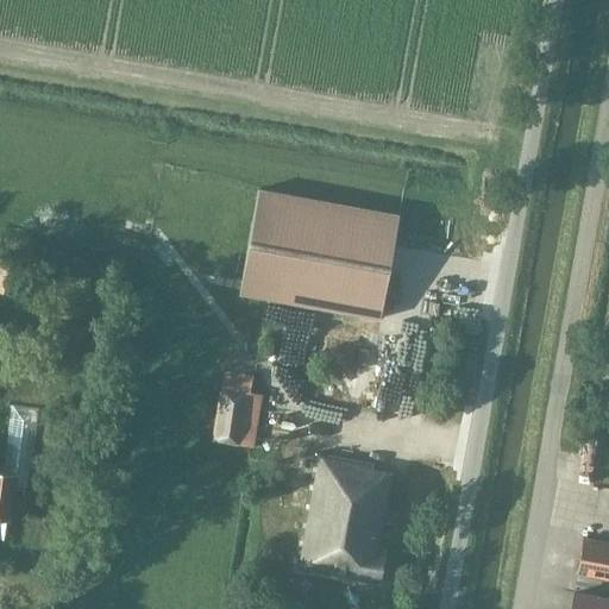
[(378,320),(388,268),(397,214),(257,188),(237,294),(378,320)]
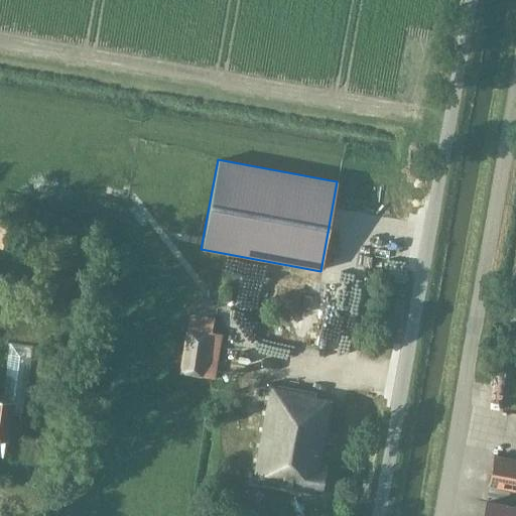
[(16,229),(0,224),(0,246),(11,249),(16,229)]
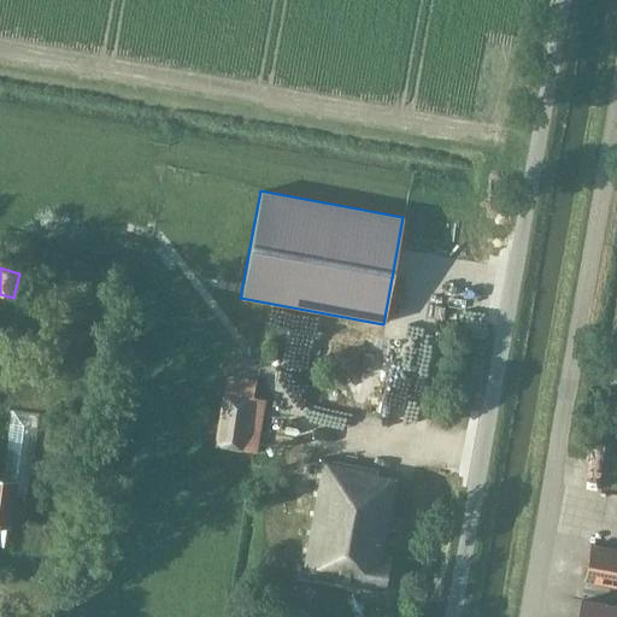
[(424,331),(421,353),(432,356),(436,334),(424,331)]
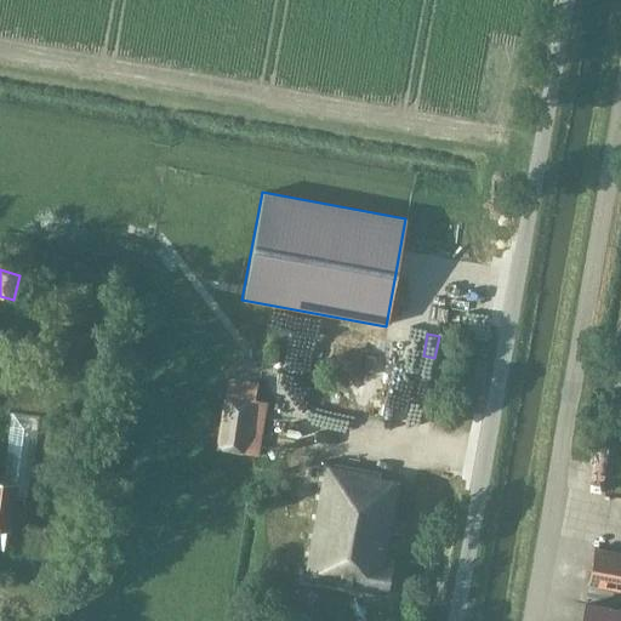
[(257,456),(266,403),(254,399),(256,382),(227,377),(224,392),(223,392),(214,450),(257,456)]
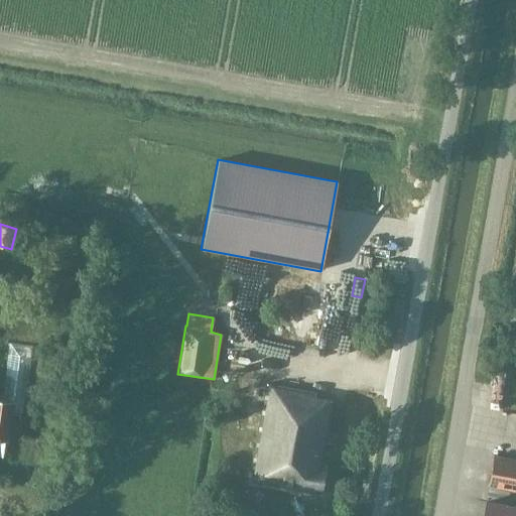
[(0,457),(2,457),(4,440),(7,441),(11,415),(22,416),(31,347),(8,344),(0,400),(0,457)]
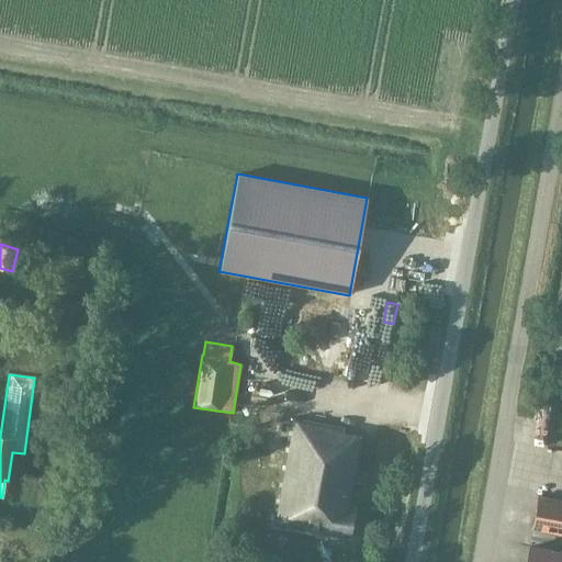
[(349,538),(352,521),(356,505),(348,504),(362,431),(293,418),(290,418),(271,524),(349,538)]
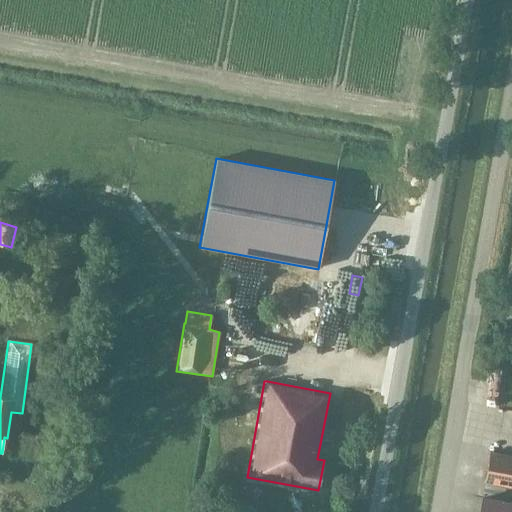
[(511,487),(511,458),(490,454),(485,482),(511,487)]
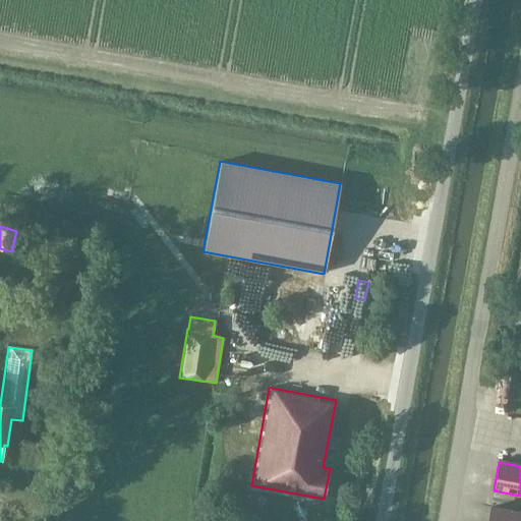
[(520,520),(520,513),(489,508),(487,520),(520,520)]
